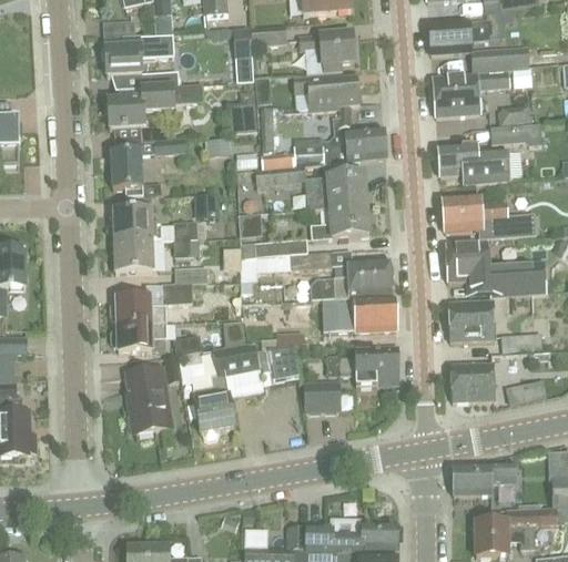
[(153,0),(154,17),(171,16),(170,0),(153,0)]
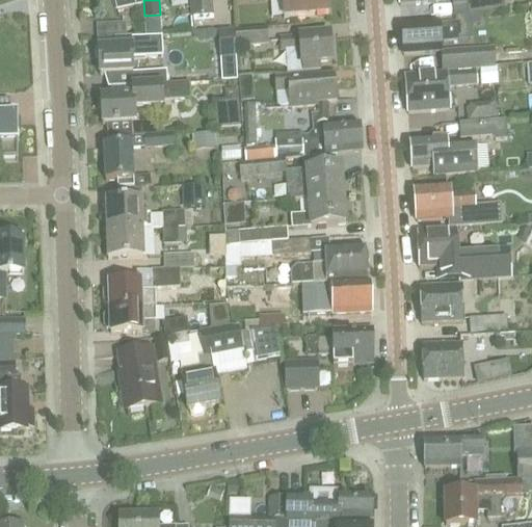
[(211,11),(210,0),(189,0),(190,12),(211,11)]
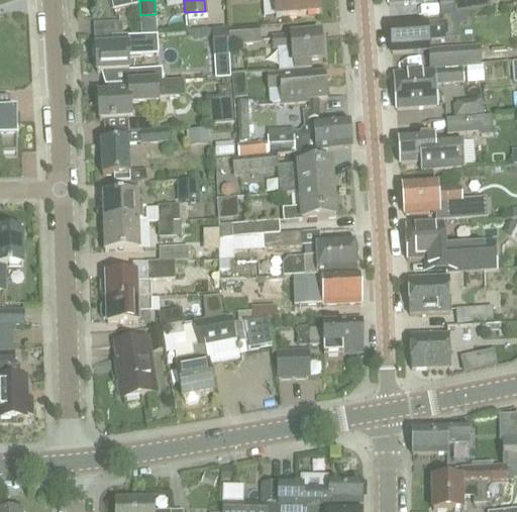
[(275,0),(276,13),(319,10),(318,0),(275,0)]
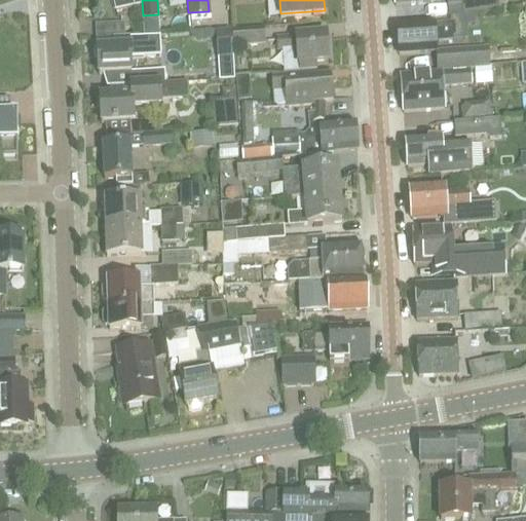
[(462,0),(463,9),(485,6),(483,0),(462,0)]
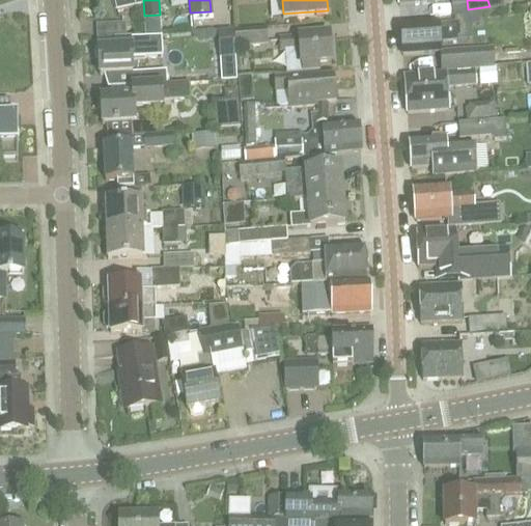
[(439,35),(455,34),(454,18),(400,21),(401,50),(439,48),(439,35)]
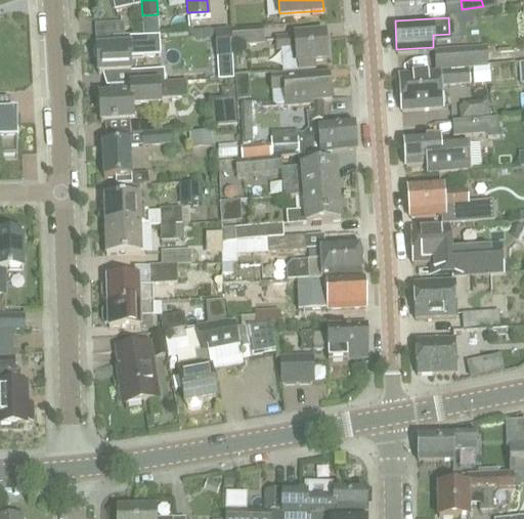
[(95,36),(113,35),(125,34),(124,19),(94,22),(95,36)]
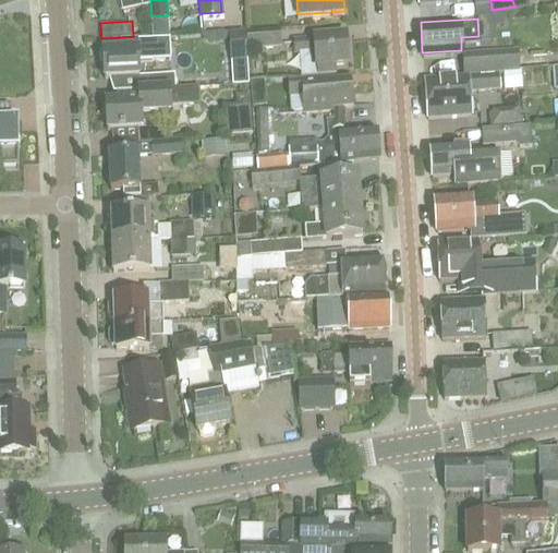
[(280,26),(245,28),(247,46),(281,44),(280,26)]
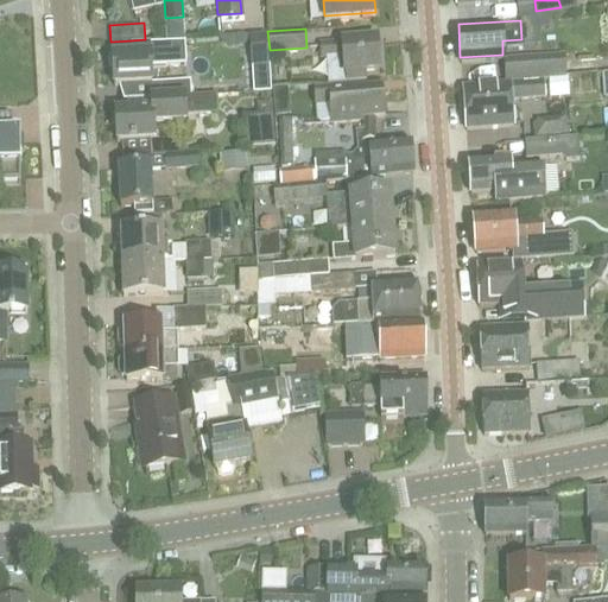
[(271,87),(267,32),(253,33),(255,88),(271,87)]
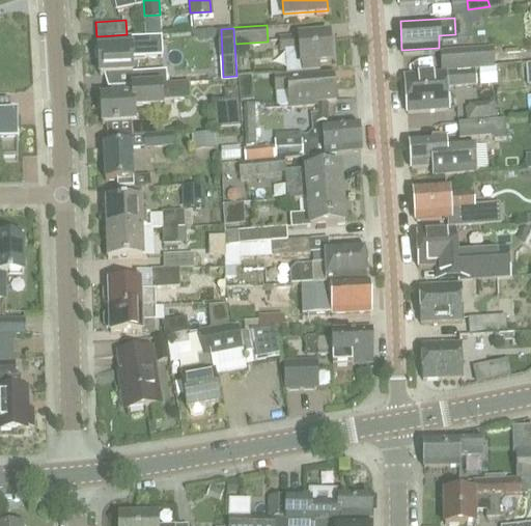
[(319,65),(319,58),(332,56),(329,29),(280,33),(281,47),(298,45),(300,59),(301,59),(302,67),(319,65)]
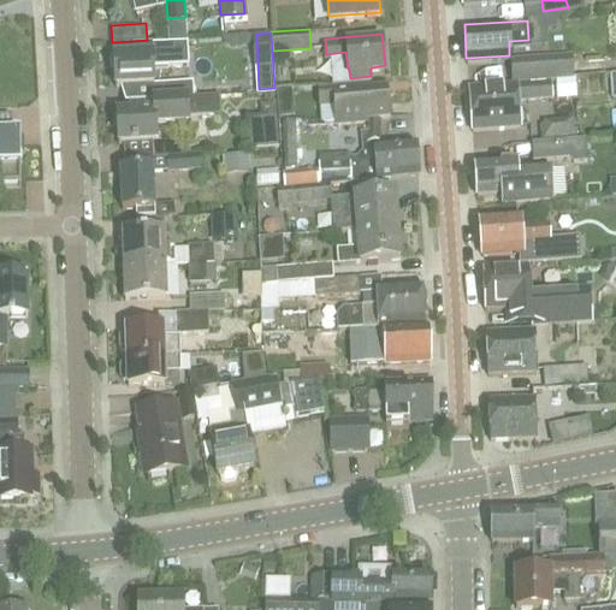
[(147,40),(132,41),(132,51),(113,52),(114,82),(153,80),(152,63),(188,60),(187,37),(150,40),(147,40)]
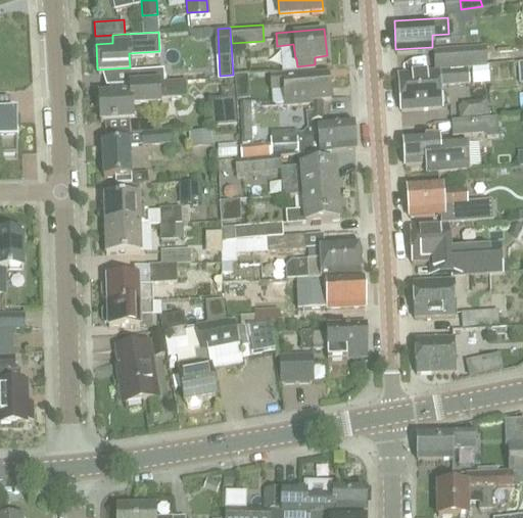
[(486,54),(515,53),(514,40),(486,42),(486,54)]
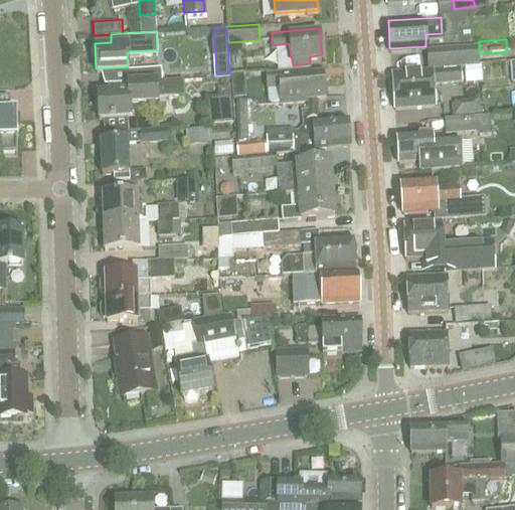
[(432,63),(461,61),(478,60),(477,42),(426,46),(427,64),(432,63)]
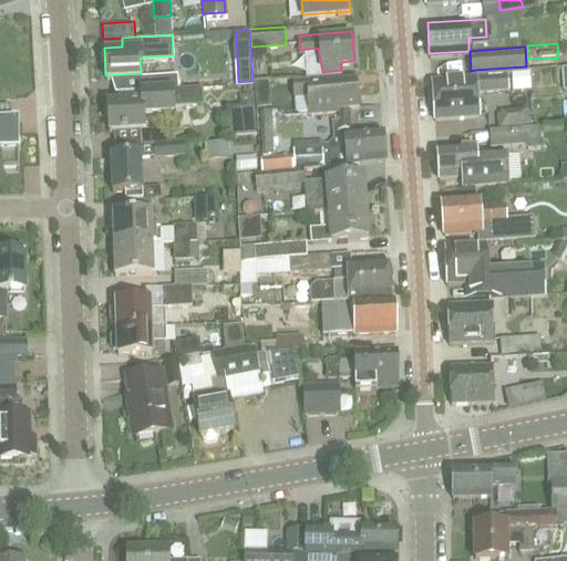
[(434,116),(478,113),(476,91),(508,89),(507,68),(475,70),(475,73),(431,76),(434,116)]
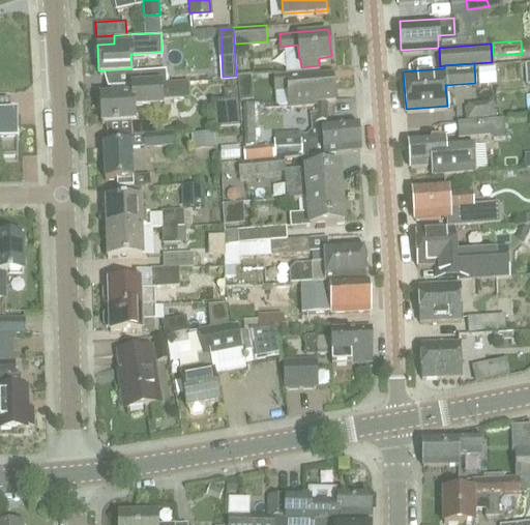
[(524,63),(504,66),(506,81),(526,78),(524,63)]
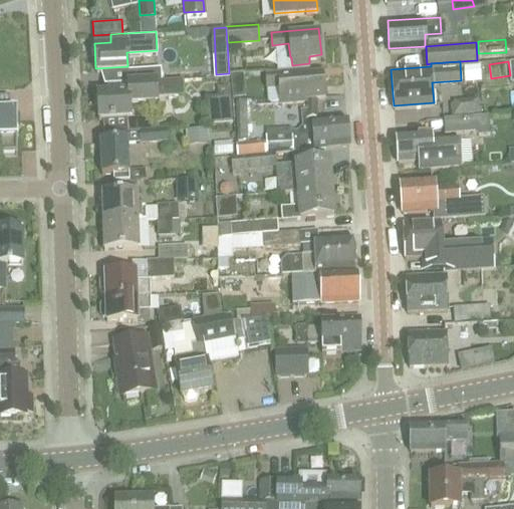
[(305,95),(324,94),(322,70),(295,72),(295,69),(265,72),(266,84),(279,83),(280,100),(305,98),(305,95)]
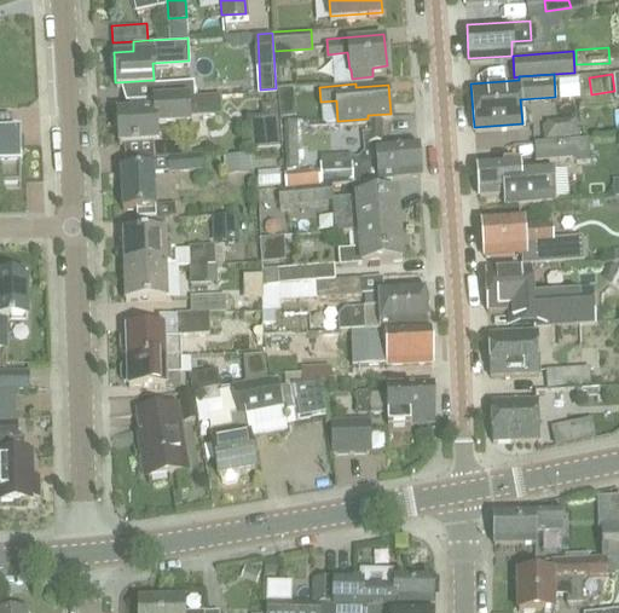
[(131,109),(117,110),(120,140),(157,137),(156,120),(163,119),(163,121),(189,119),(187,113),(220,110),(219,92),(129,98),(131,109)]
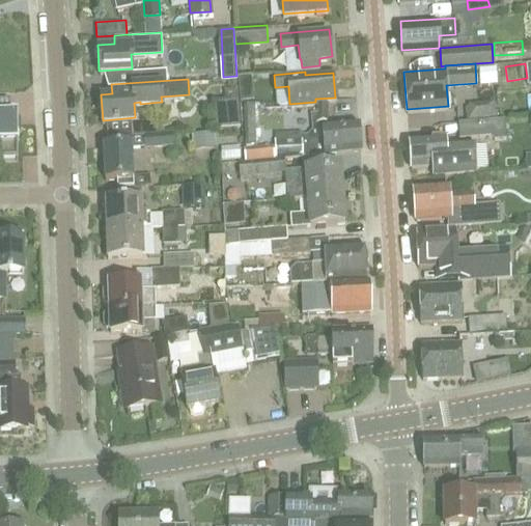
[(226,110),(214,111),(215,126),(240,123),(236,86),(224,87),(226,110)]
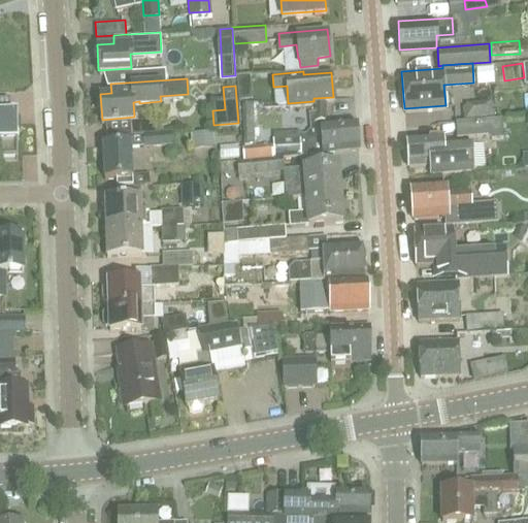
[(314,99),(315,101),(314,101),(314,109),(309,109),(309,119),(326,119),(326,98),(314,99)]
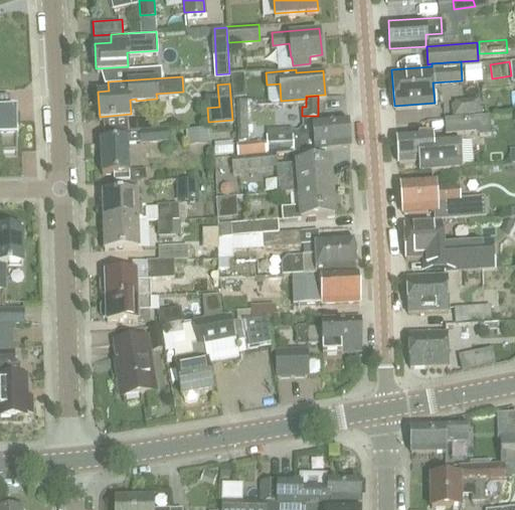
[(236,100),(237,137),(246,137),(245,100),(236,100)]
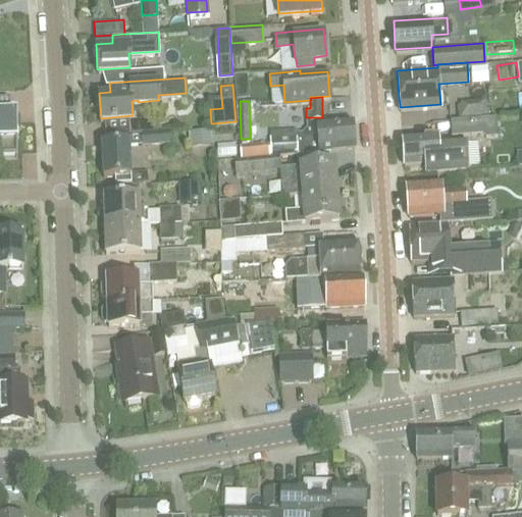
[(0,151),(18,152),(18,109),(0,109),(0,151)]
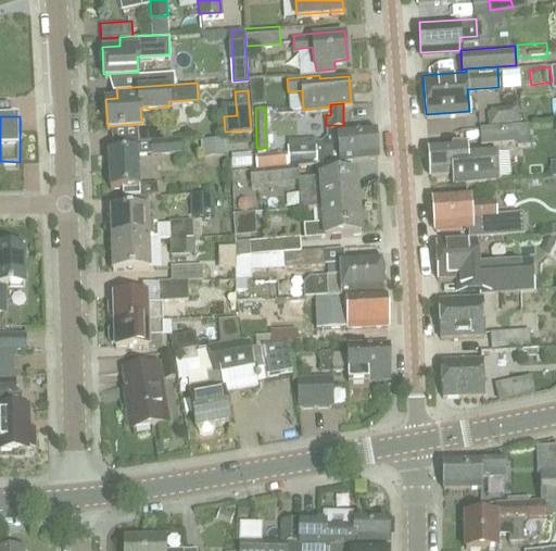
[(507,122),(474,124),(475,140),(508,138),(507,122)]
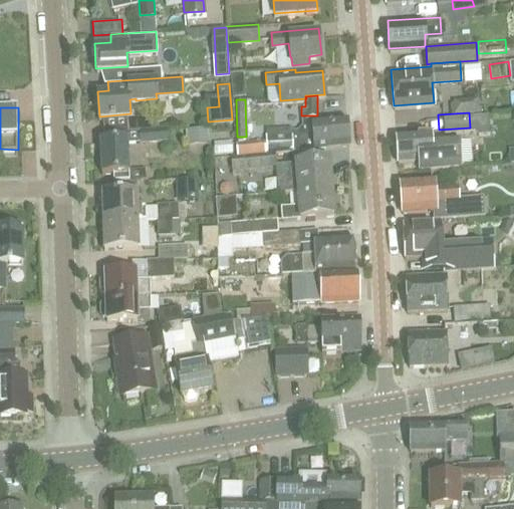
[(475,114),(476,137),(491,136),(490,113),(475,114)]
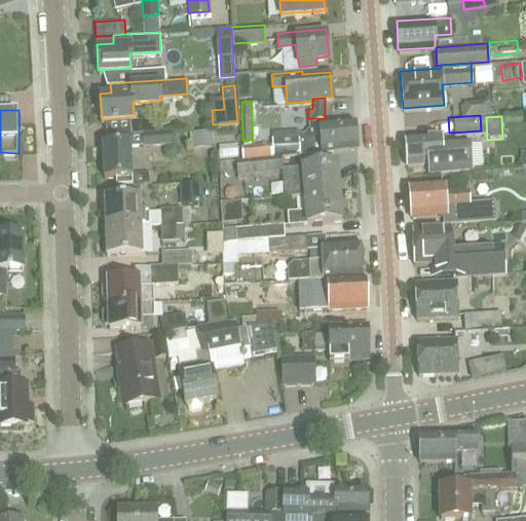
[(130,131),(142,129),(155,129),(154,117),(129,118),(130,131)]
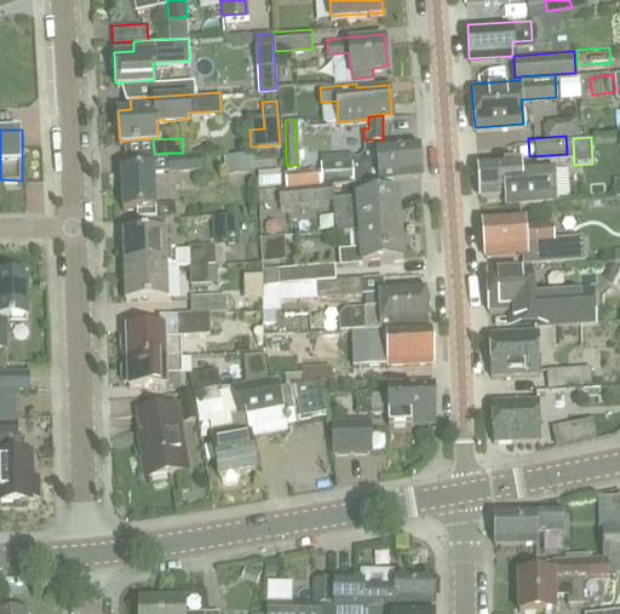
[(377,158),(366,158),(352,160),(354,179),(368,178),(368,176),(422,172),(419,142),(375,144),(377,158)]
